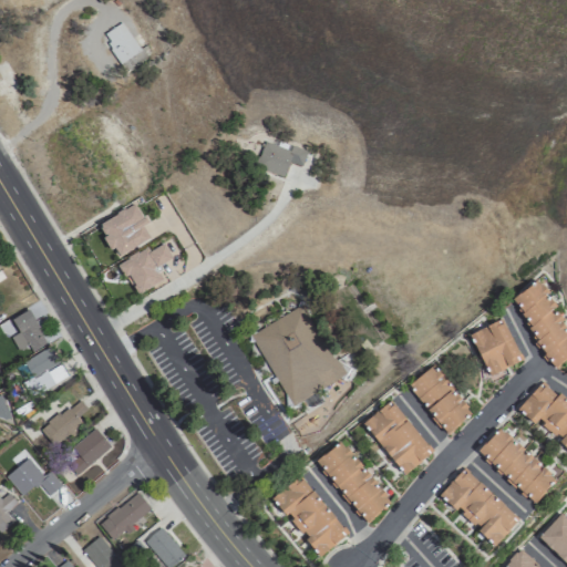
[(101,35),(123,71),(144,58),(122,22),(101,35)]
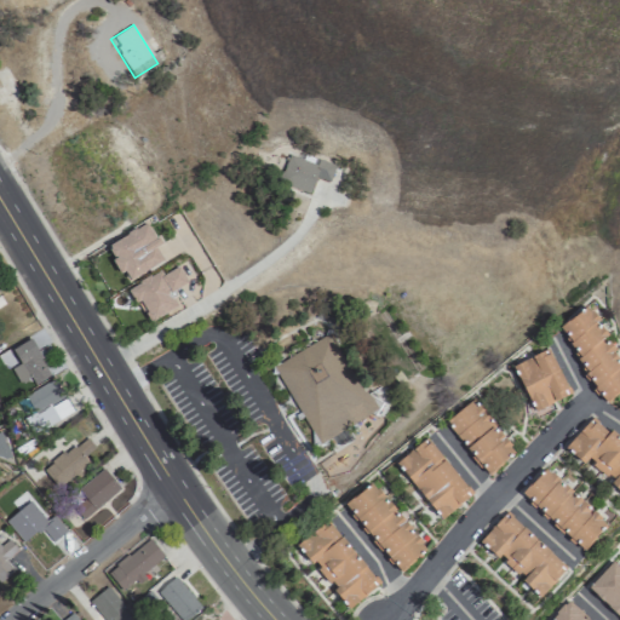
[(334,165),(288,153),(280,184),(310,193),(314,178),(329,182),(334,165)]
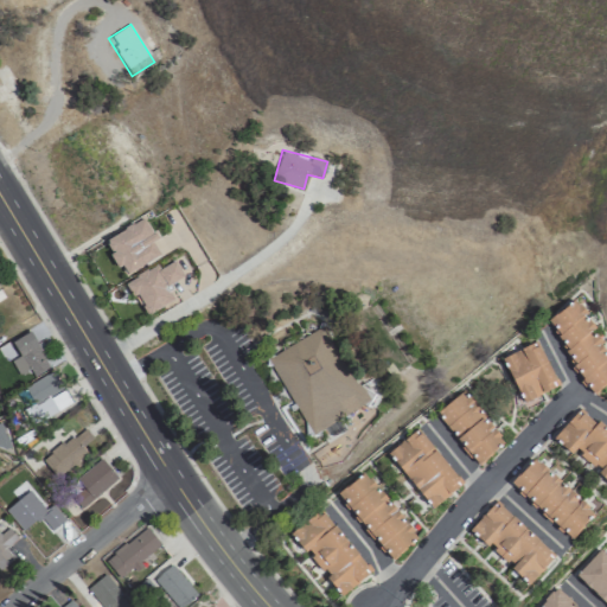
[(159,255),(152,242),(155,240),(144,218),(103,241),(123,276),(159,255)]
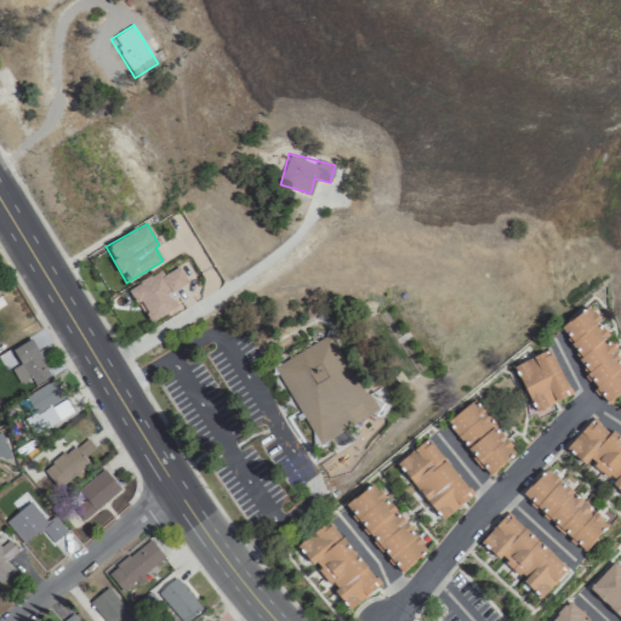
[(178,308),(171,291),(187,284),(178,267),(163,274),(160,272),(129,288),(147,324),(178,308)]
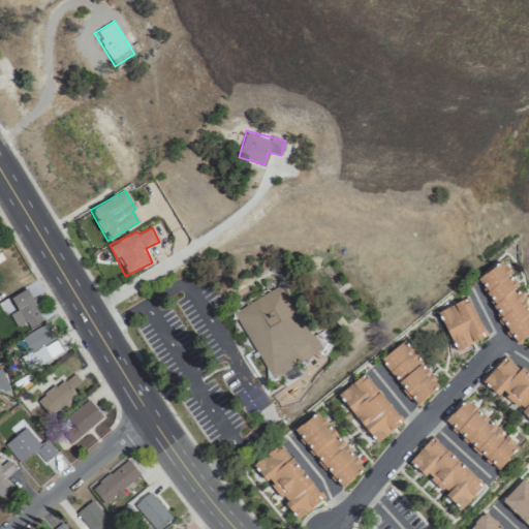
[(528,333),(528,301),(496,265),(472,285),(522,340),(528,333)]
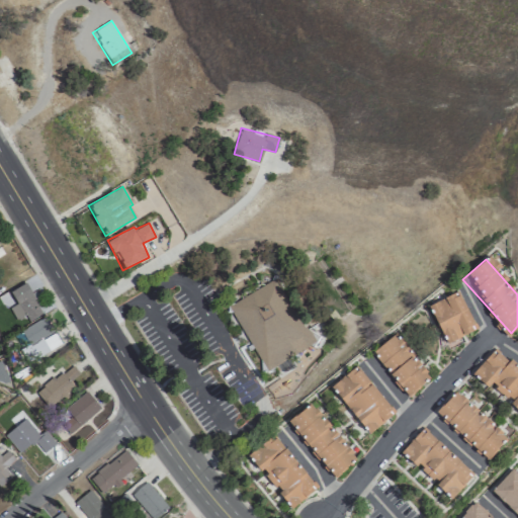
[(229,304),(264,371),(314,346),(279,278),(229,304)]
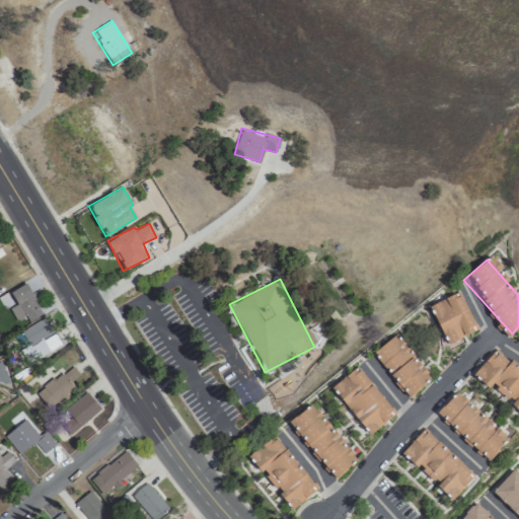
[(9,307),(17,320),(24,316),(28,322),(44,311),(24,284),(10,293),(16,302),(9,307)]
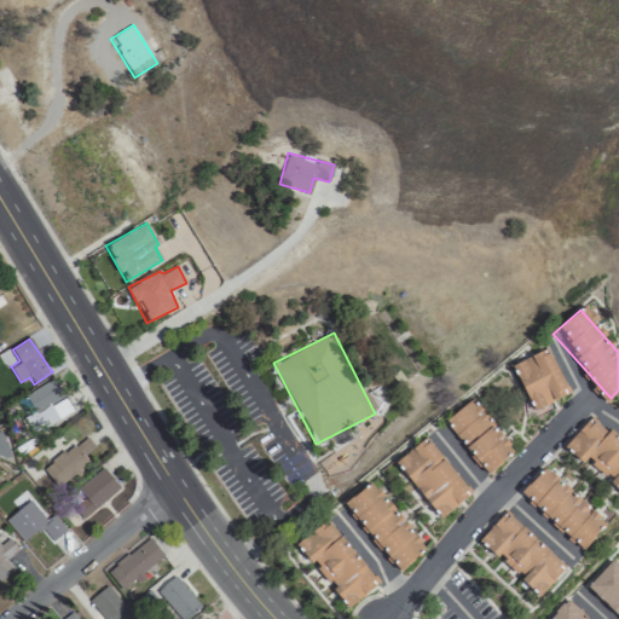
[(512,365),(533,411),(570,394),(548,347),(512,365)]
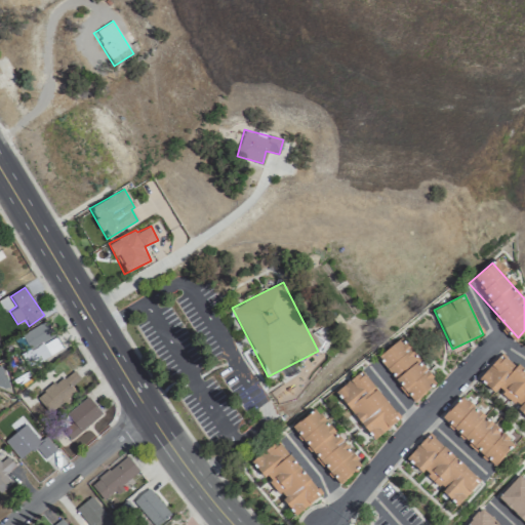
[(62,349),(55,336),(53,337),(45,322),(21,335),(28,350),(19,354),(27,367),(62,349)]
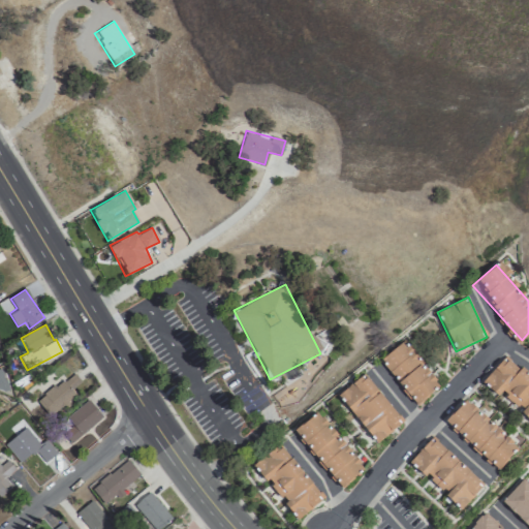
[(380,359),(413,406),(441,386),(408,339),(380,359)]
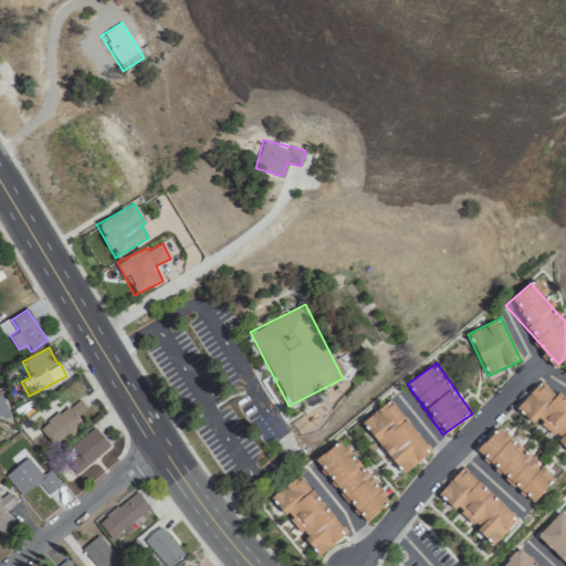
[(565,450),(565,399),(542,378),(516,407),(565,450)]
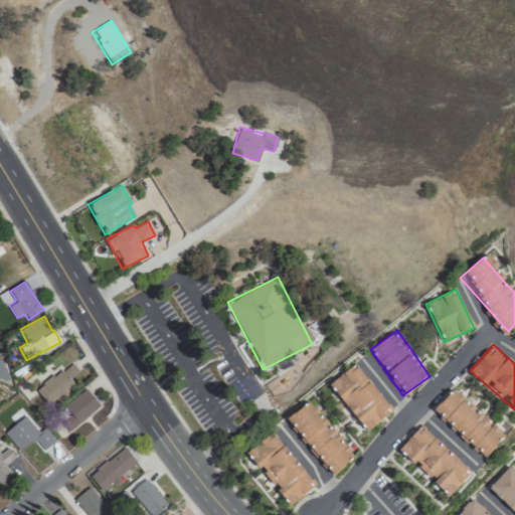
[(82,380),(69,363),(34,390),(46,406),(82,380)]
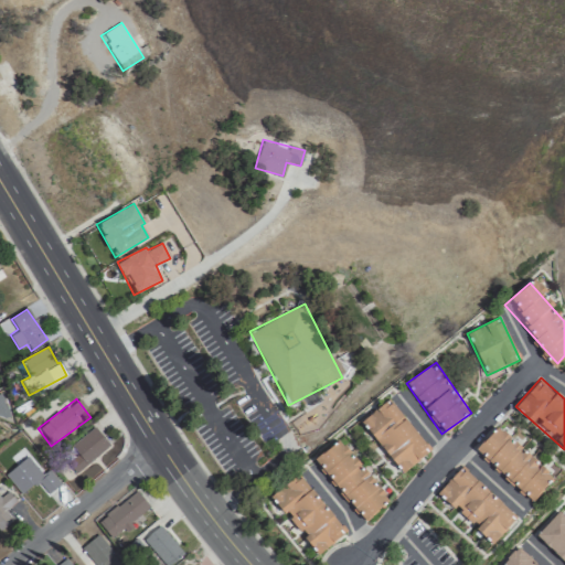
[(388,398),(360,423),(403,475),(432,450),(388,398)]
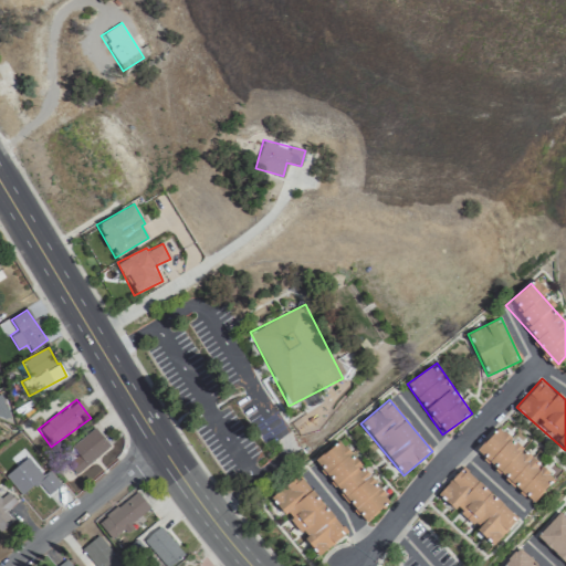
[(556,479),(501,425),(475,450),(532,504),(556,479)]
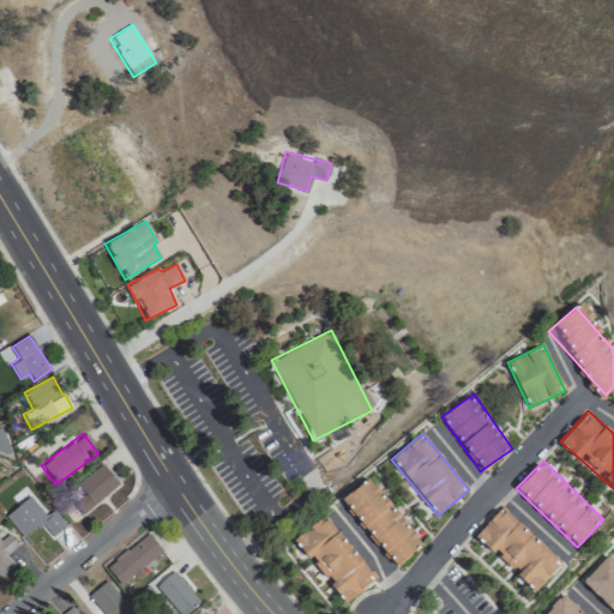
[(84,498),(76,505),(83,513),(119,483),(103,464),(76,487),(84,498)]
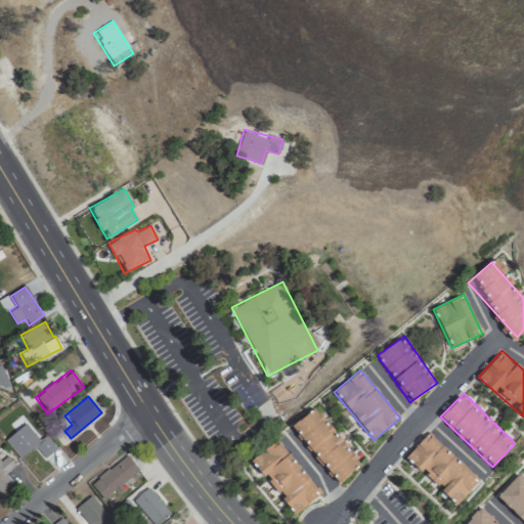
[(338,484),(362,464),(315,406),(291,427),(338,484)]
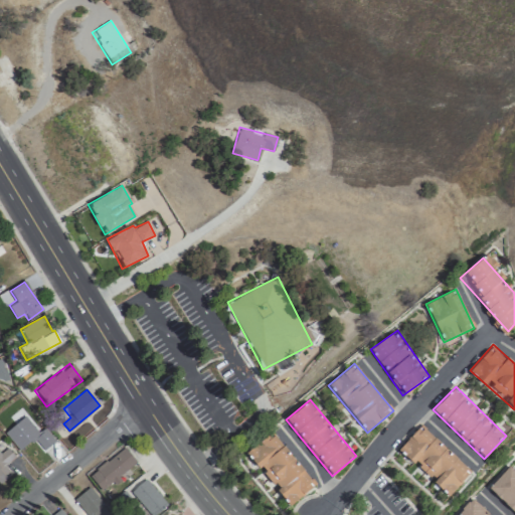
[(43,428),(38,433),(25,416),(5,433),(20,451),(35,439),(44,449),(53,441),(43,428)]
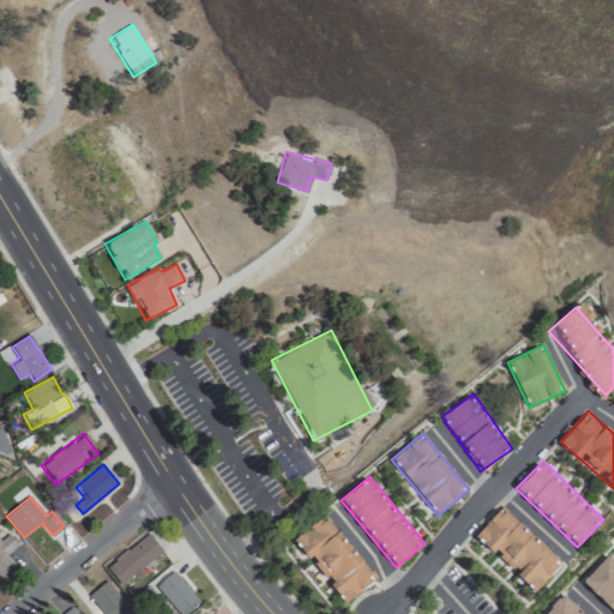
[(563,561),(501,506),(474,537),(535,591),(563,561)]
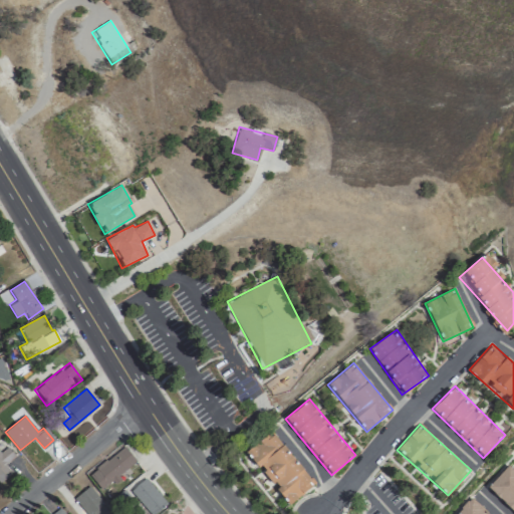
[(315,484),(272,431),(246,452),(288,505),(315,484)]
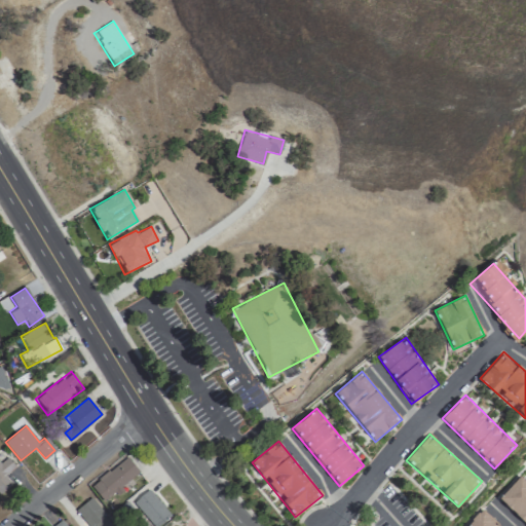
[(91,486),(105,501),(140,472),(125,455),(91,486)]
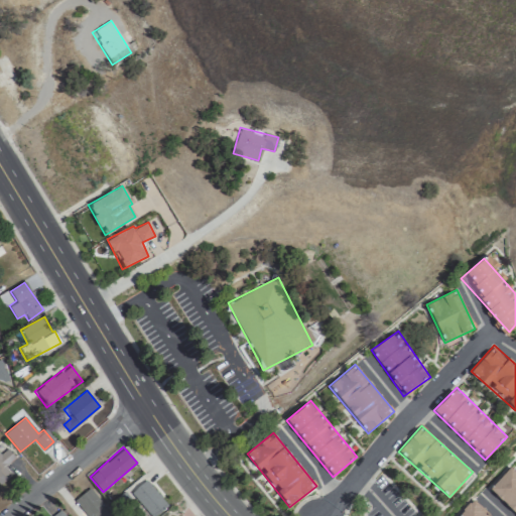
[(4,466),(14,459),(8,448),(0,454),(0,484),(11,476),(4,466)]
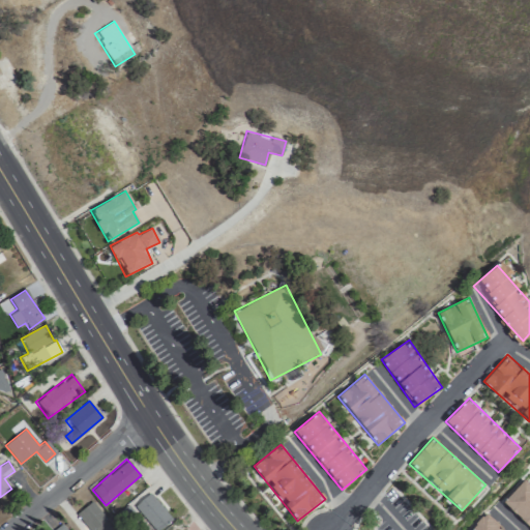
[(529,528),(529,487),(522,479),(501,502),(529,528)]
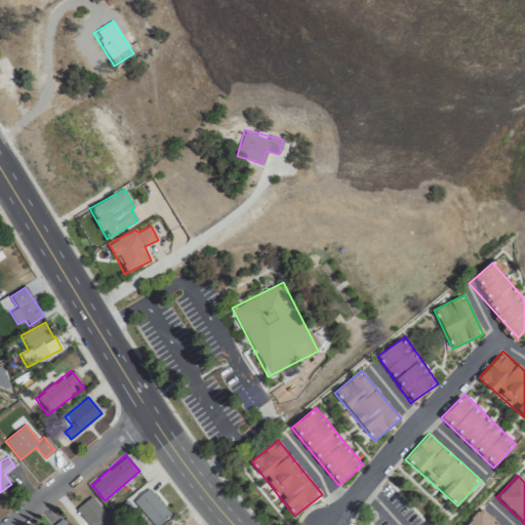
[(158,524),(171,514),(149,488),(133,501),(154,524),(158,524)]
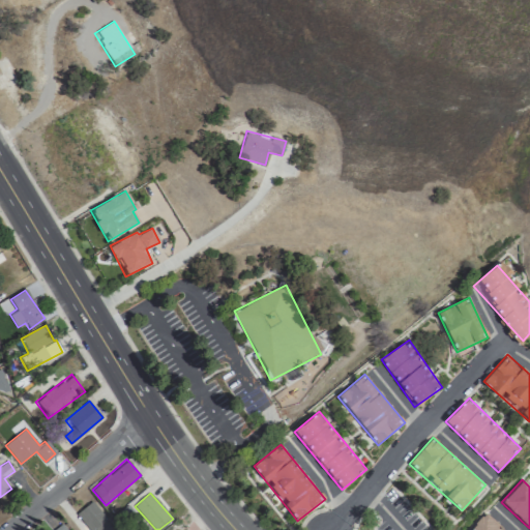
[(78,511),(89,529),(112,529),(94,501),(78,511)]
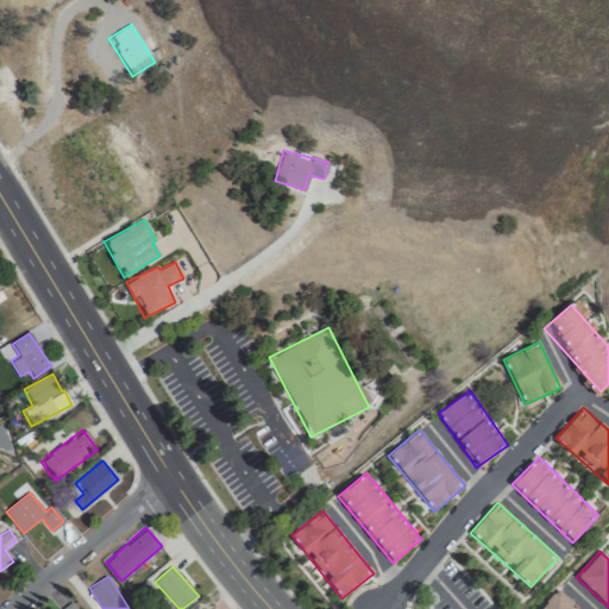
[(579,608),(558,589),(538,608),(579,608)]
